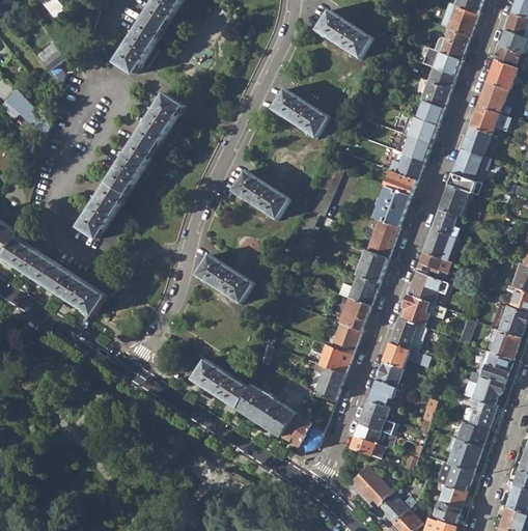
[(40,0),(60,23),(68,17),(58,3),(55,0),(40,0)]
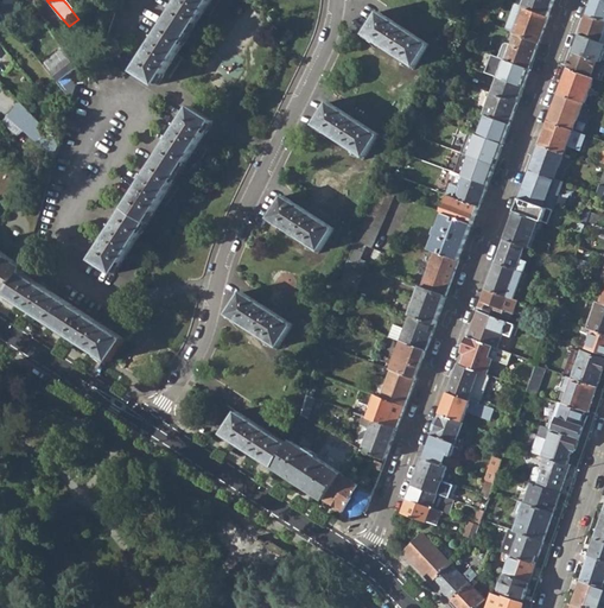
[(177,0),(132,71),(153,86),(207,0),(177,0)]
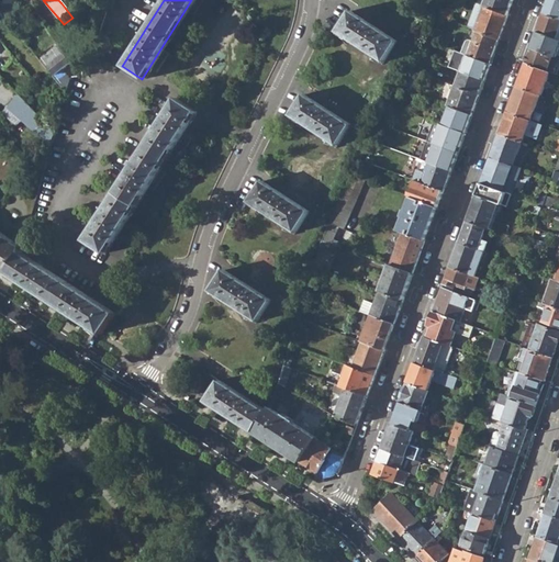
[(474,3),(481,7),(505,15),(510,0),(483,0),(482,3),(480,0),(474,0),(473,3),(474,3)]
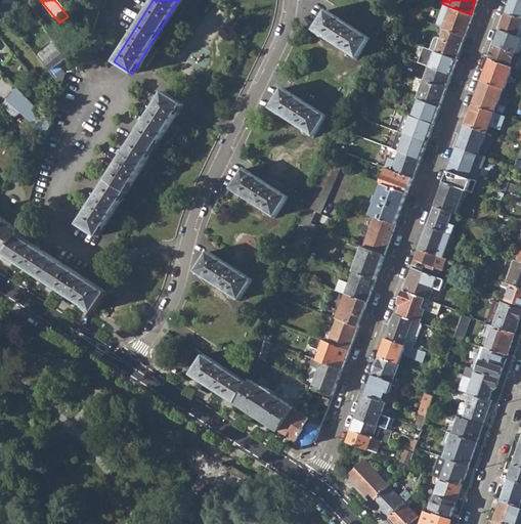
[(508,0),(504,12),(520,18),(520,0),(508,0)]
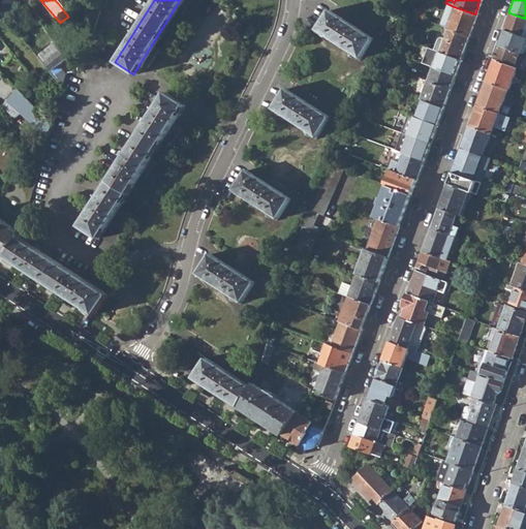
[(467,36),(475,14),(453,6),(446,3),(438,26),(446,29),(467,36)]
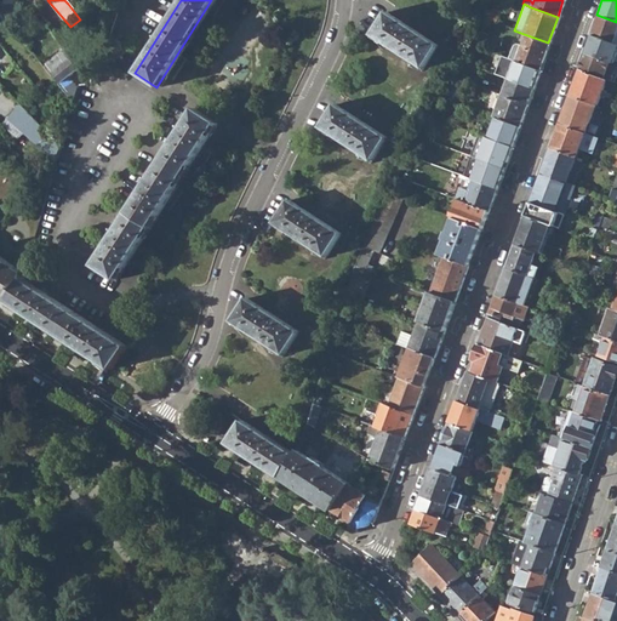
[(370,35),(421,67),(435,45),(383,13),(370,35)]
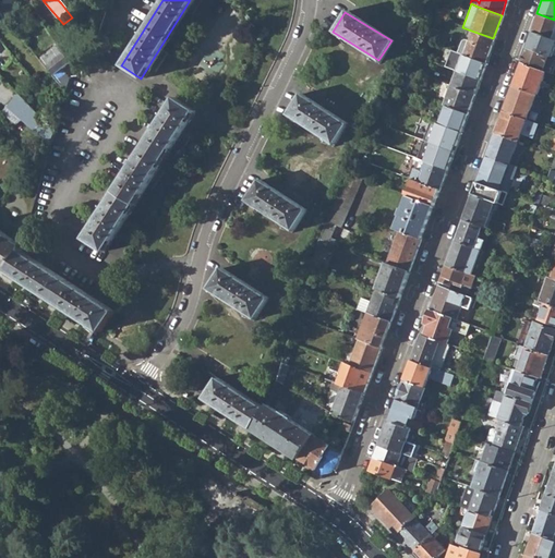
[(530,32),(549,38),(554,21),(554,20),(537,13),(530,32)]
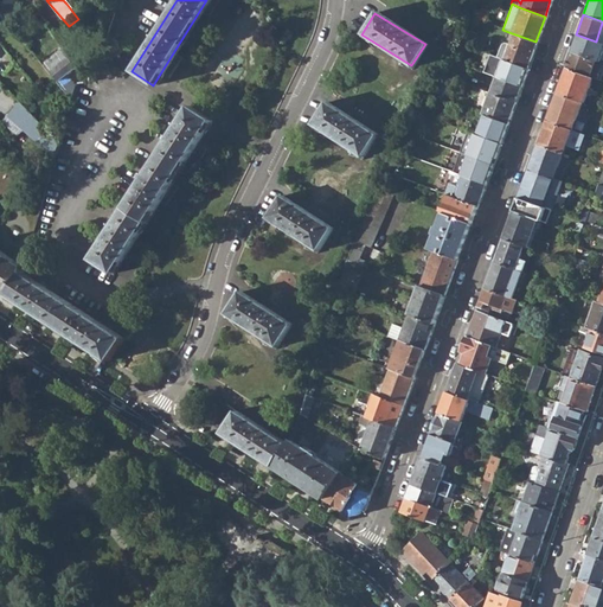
[(508,62),(526,69),(536,42),(512,33),(507,45),(505,44),(500,58),(505,61),(508,62)]
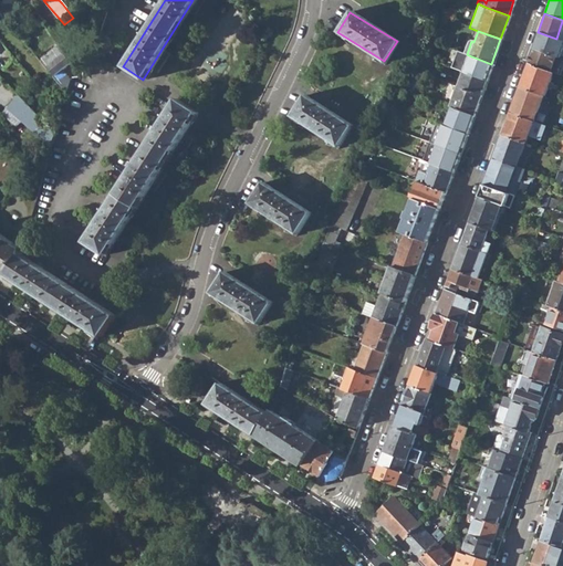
[(562,41),(556,39),(538,32),(532,48),(551,54),(561,58),(562,59),(562,41)]
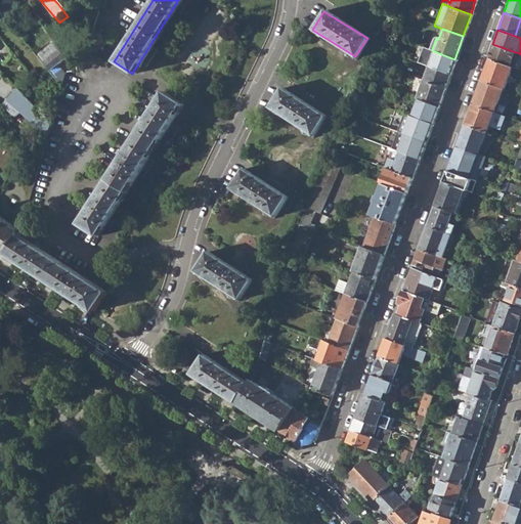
[(54,40),(46,47),(51,54),(57,49),(59,47),(54,40)]
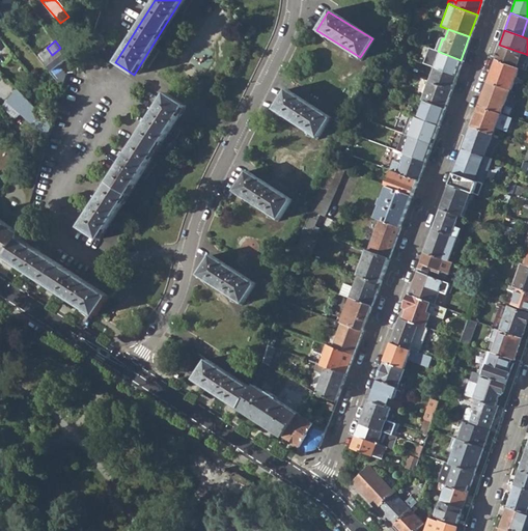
[(517,67),(520,70),(526,54),(517,51),(499,45),(493,59),(517,67)]
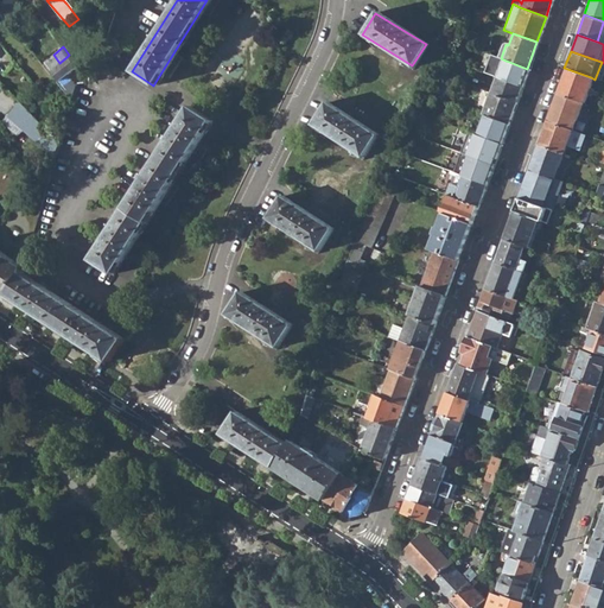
[(494,77),(520,87),(527,69),(509,62),(506,61),(501,58),(488,54),(481,73),(494,77)]
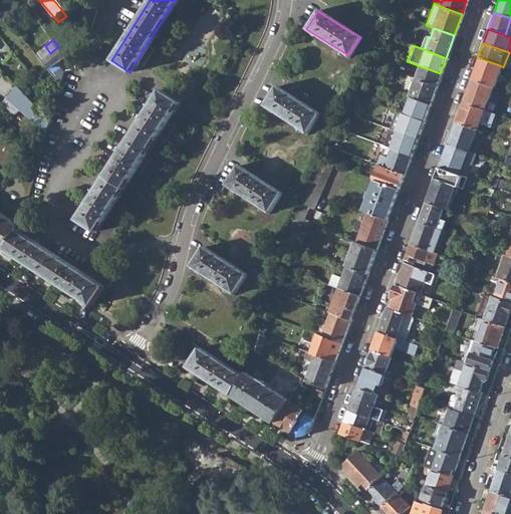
[(63,57),(56,48),(50,53),(45,46),(36,54),(48,69),(63,57)]
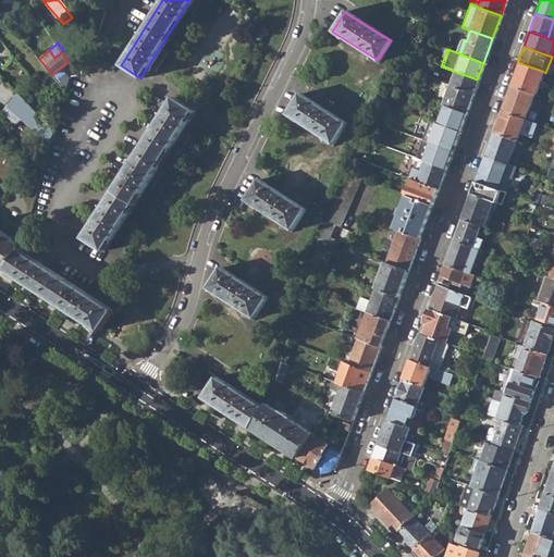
[(531,94),(533,95),(542,71),(517,62),(509,85),(531,94)]
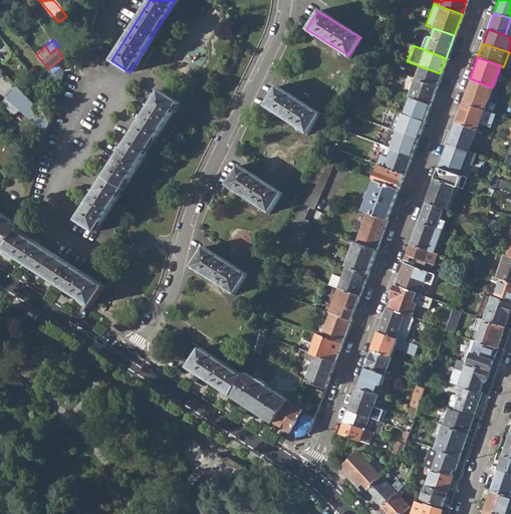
[(61,68),(63,71),(76,68),(70,60),(61,68)]
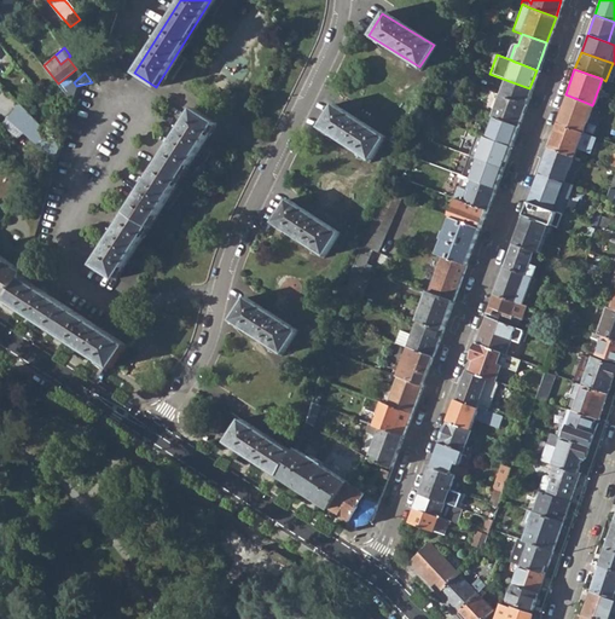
[(497,94),(523,104),(529,88),(503,79),(497,94)]
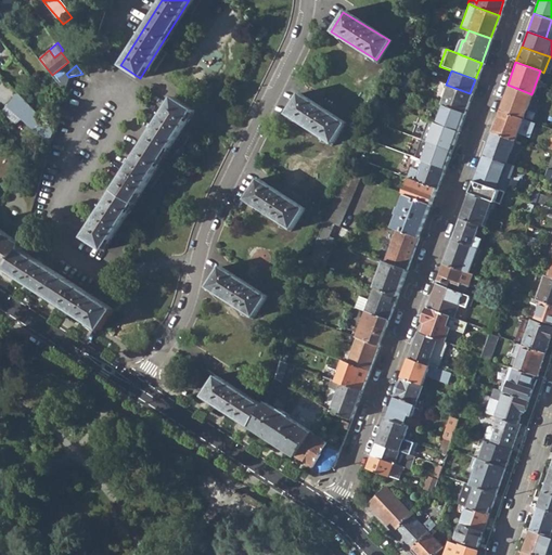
[(440,104),(463,113),(470,93),(446,85),(439,104),(440,104)]
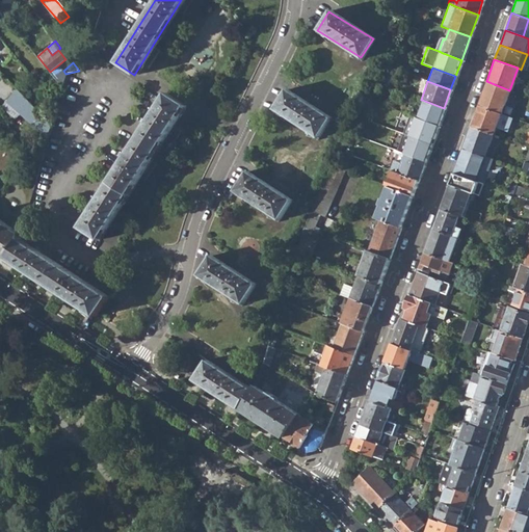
[(499,113),(507,89),(486,81),(477,106),(499,113)]
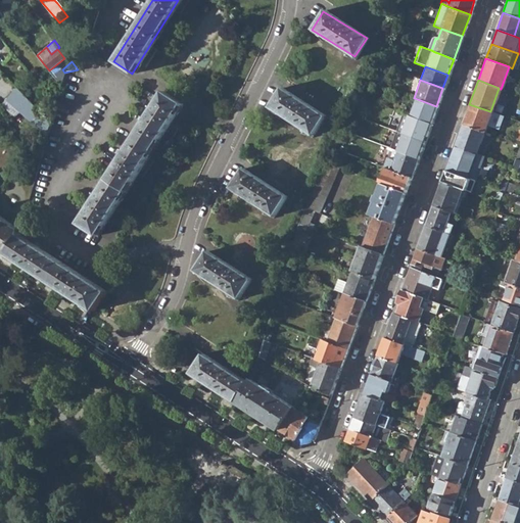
[(269,107),(312,135),(323,116),(280,88),(269,107)]
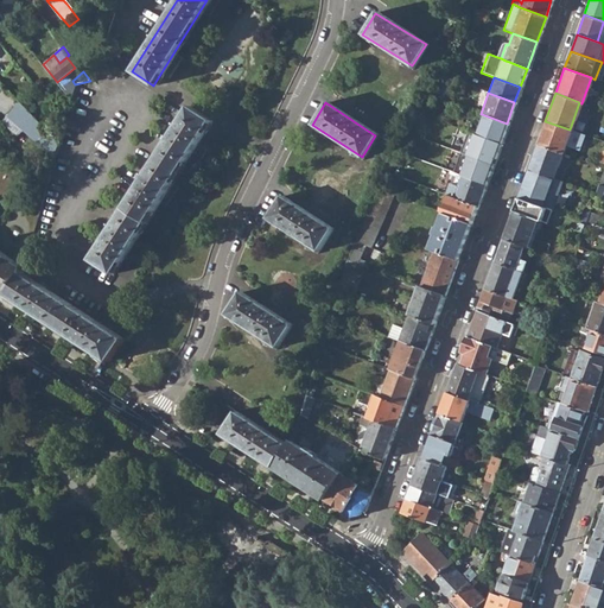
[(16,137),(20,131),(51,158),(57,143),(18,103),(0,124),(16,137)]
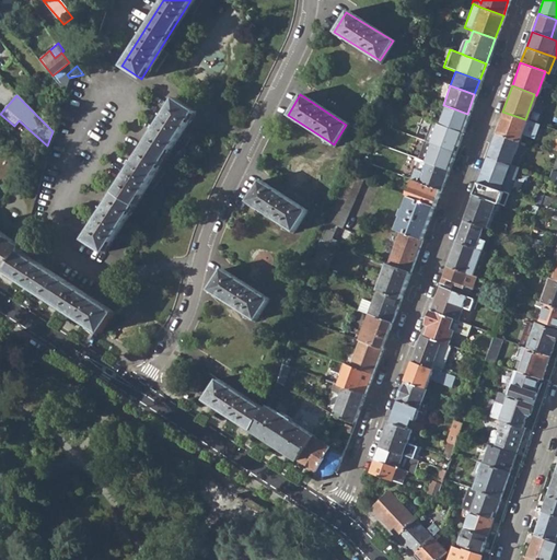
[(83,237),(103,251),(194,112),(174,98),(83,237)]
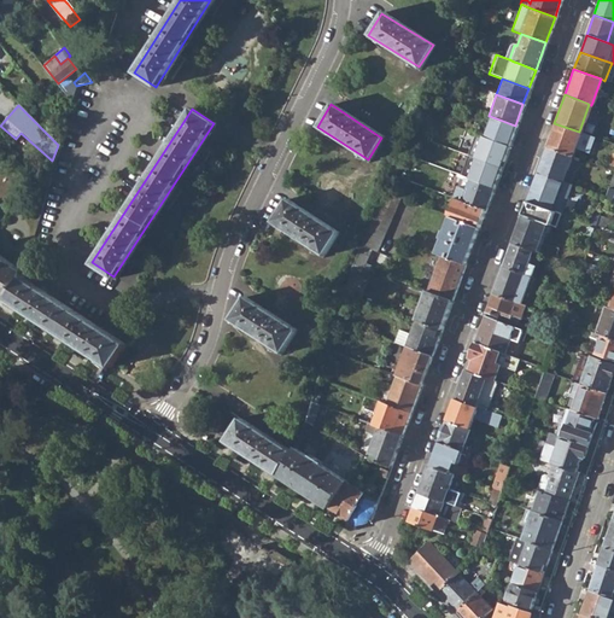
[(490,116),(483,138),(507,147),(515,126),(490,116)]
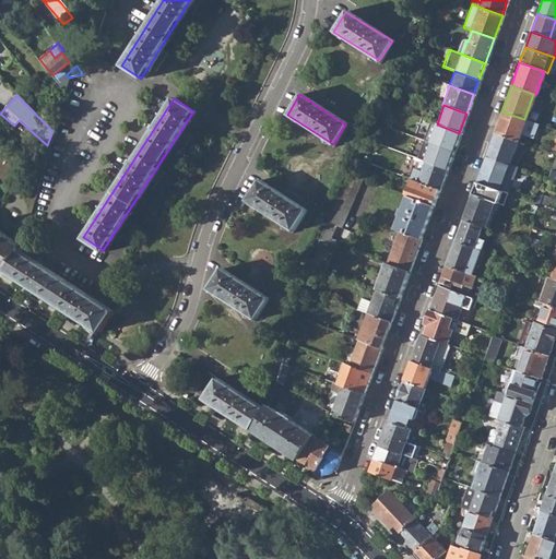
[(494,132),(517,141),(524,119),(501,111),(494,132)]
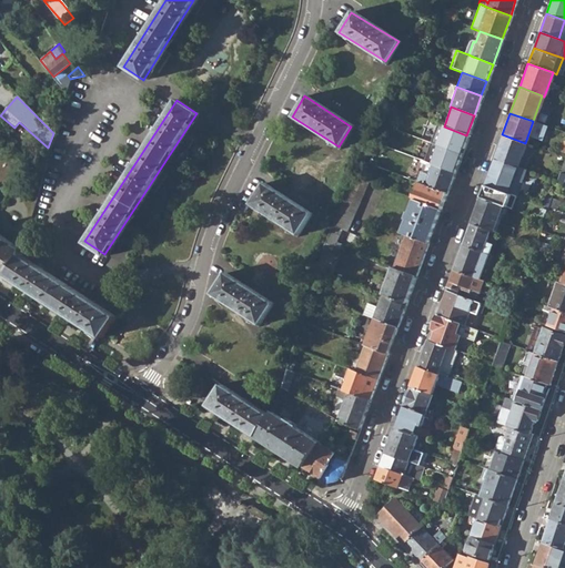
[(436,146),(460,154),(466,135),(444,127),(443,125),(435,145),(436,146)]
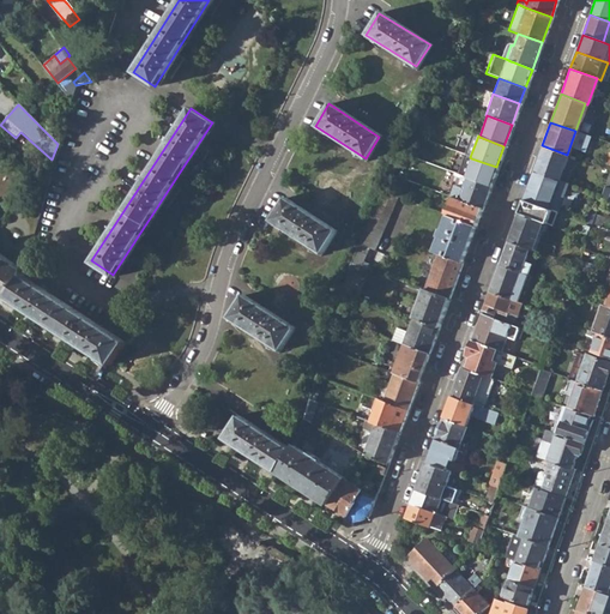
[(532,170),(557,180),(567,155),(542,145),(532,170)]
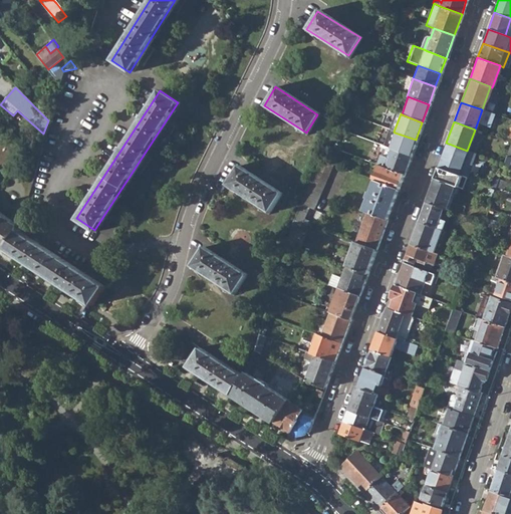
[(390,149),(409,157),(416,140),(395,133),(389,149),(390,149)]
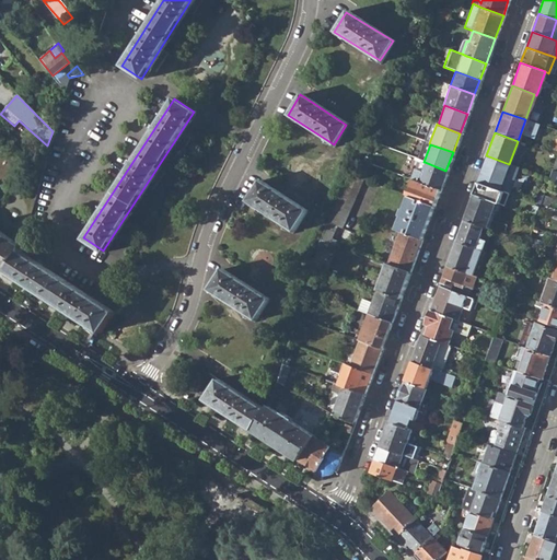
[(477,181),(499,189),(509,164),(486,155),(477,181)]
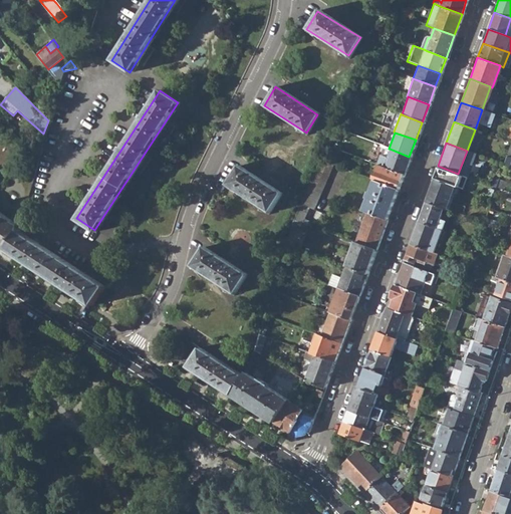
[(375,165),(403,175),(409,157),(390,149),(386,158),(378,155),(375,165)]
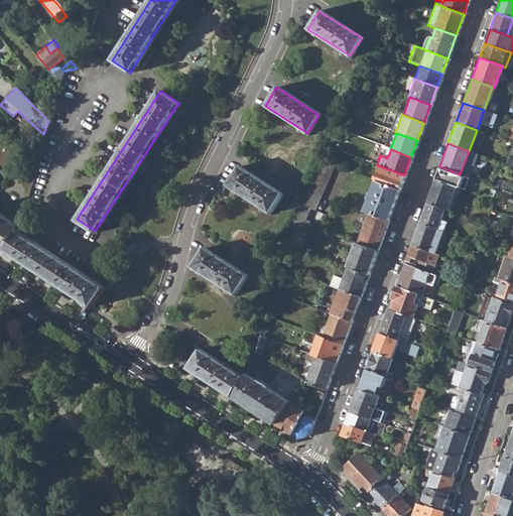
[(504,166),(512,168),(512,158),(507,156),(504,166)]
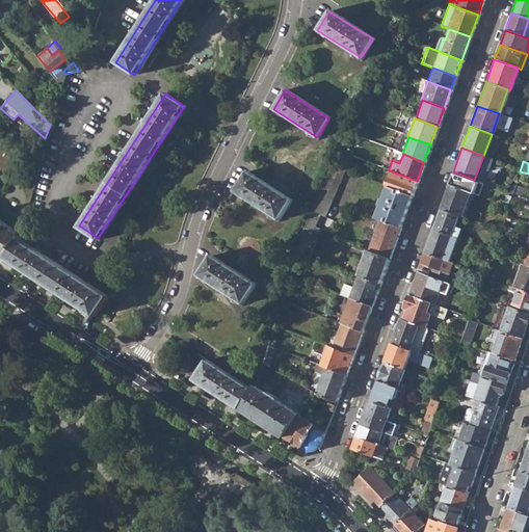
[(313,205),(327,210),(343,170),(328,164),(313,205)]
